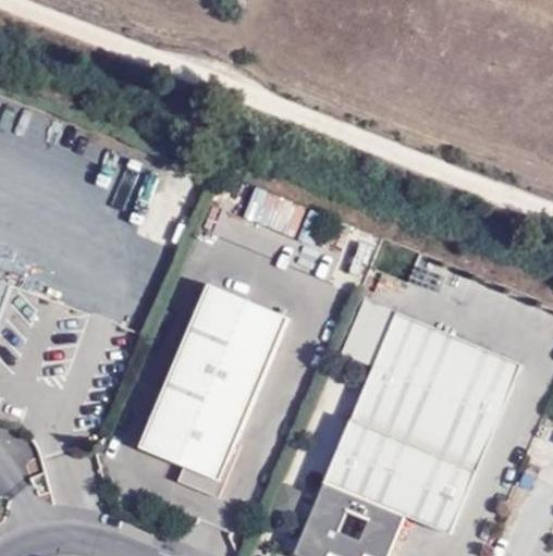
[(289,238),(304,205),(254,182),(237,215),(289,238)]
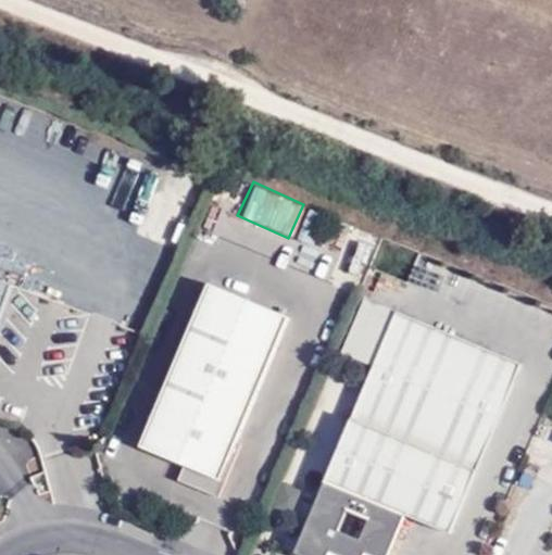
[(0,307),(9,284),(0,280),(0,307)]
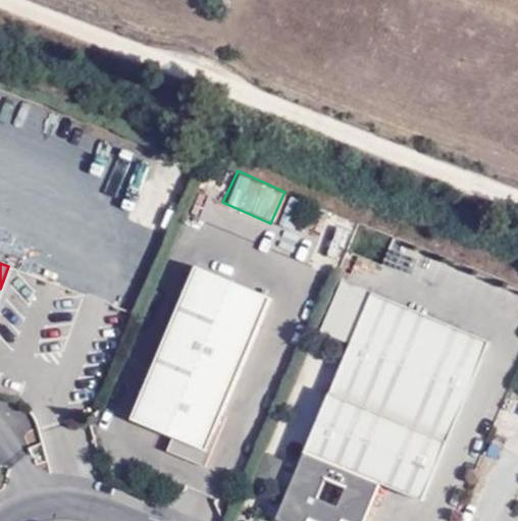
[(219,415),(268,298),(193,266),(128,419),(170,436),(164,451),(202,467),(223,417),(219,415)]
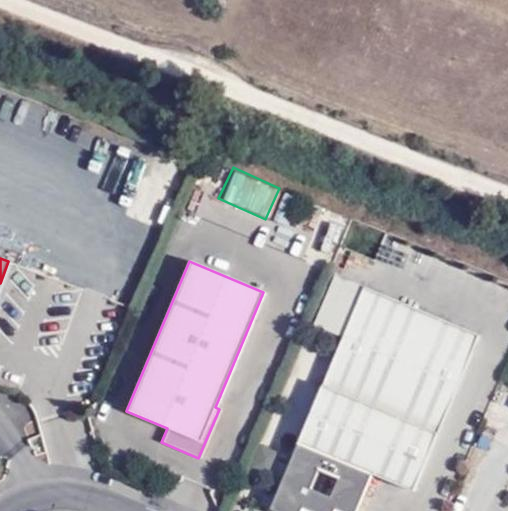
[(479,334),(363,285),(267,509),(270,510),(357,510),(373,475),(412,491),(479,334)]
